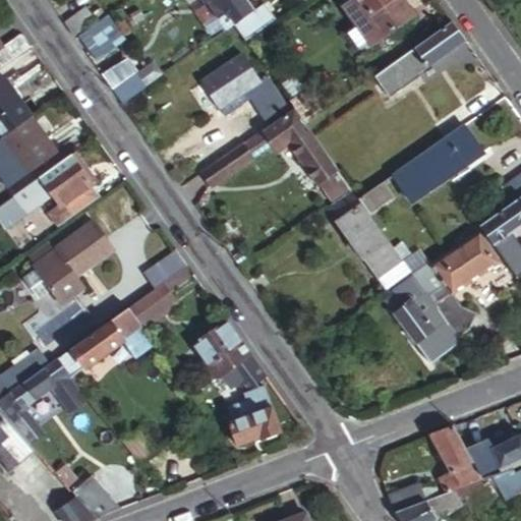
[(207,0),(218,0),(234,23),(253,9),(246,0),(205,0),(206,1),(207,0)]
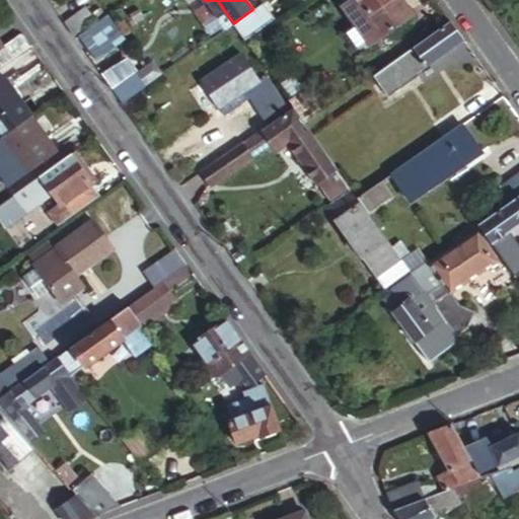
[(224,29),(233,23),(217,0),(206,0),(205,1),(224,29)]
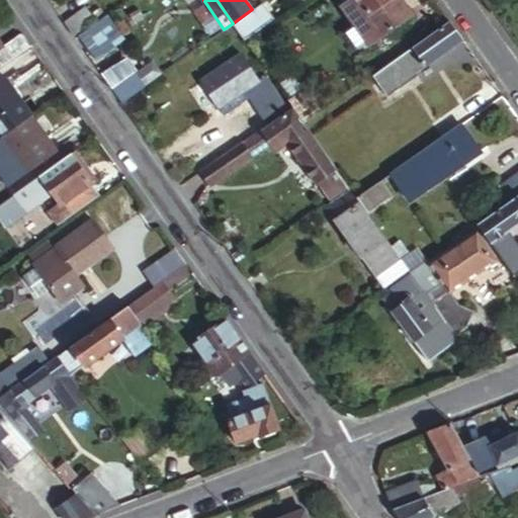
[(350,0),(341,0),(336,4),(349,24),(362,45),(408,16),(397,0),(385,0),(363,16),(350,0)]
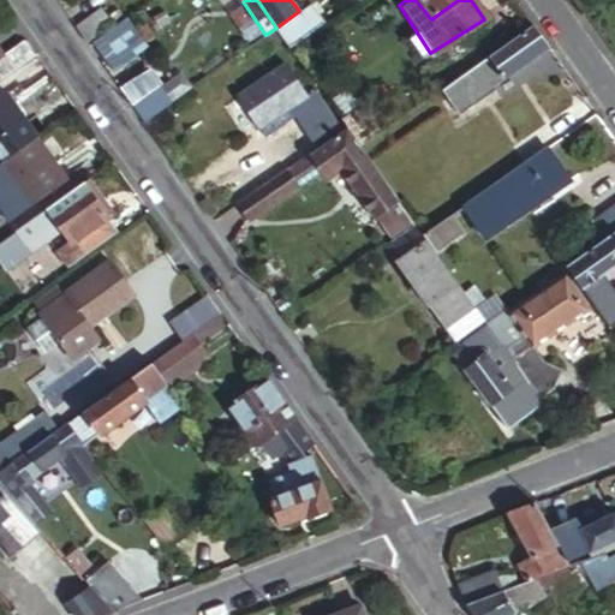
[(416,0),(431,19),(458,0),(416,0)]
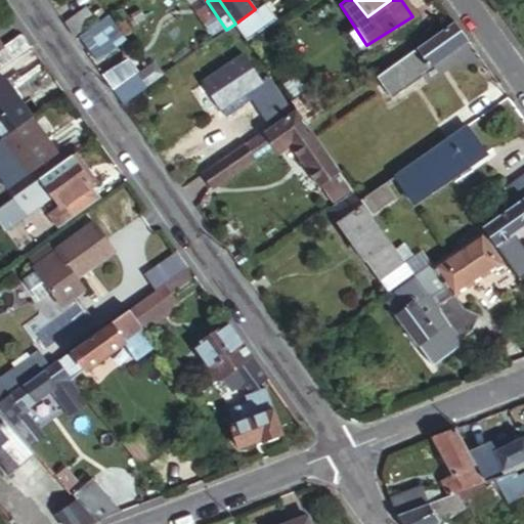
[(235,24),(248,41),(275,22),(263,3),(255,9),(235,24)]
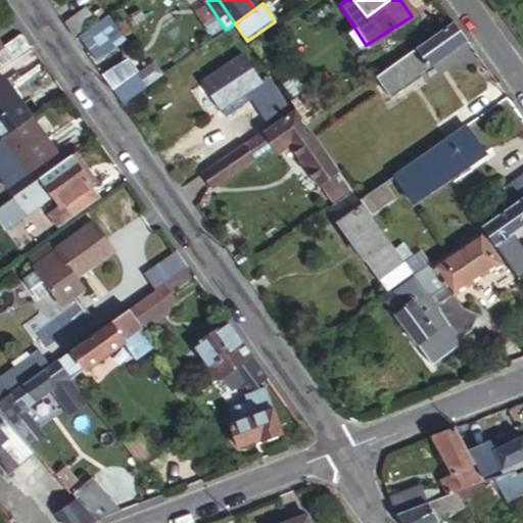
[(87,5),(62,21),(74,37),(98,20),(87,5)]
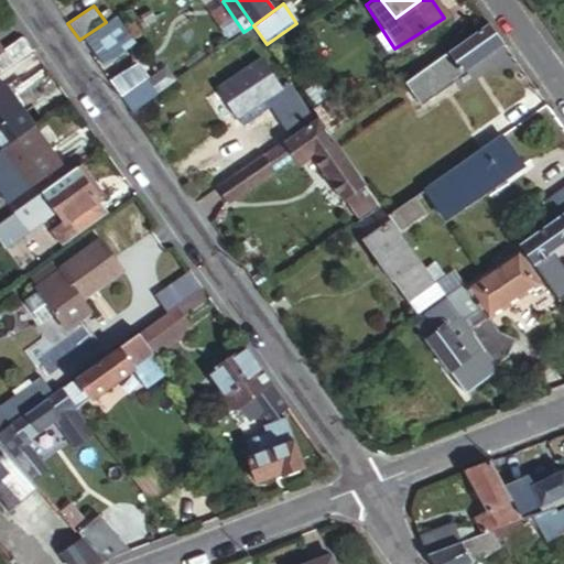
[(488,21),(403,82),(421,107),(454,83),(452,79),(502,42),(488,21)]
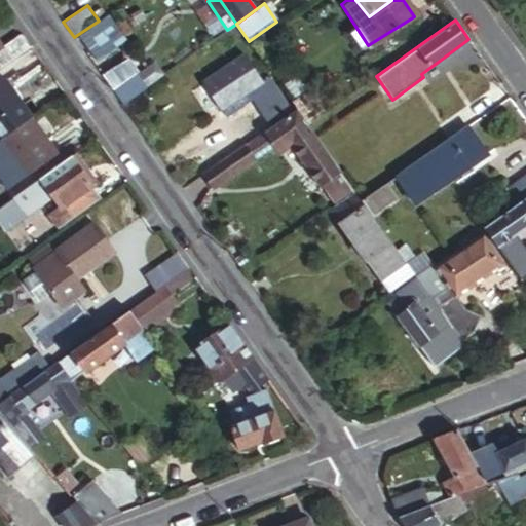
[(368,45),(354,25),(344,31),(358,52),(368,45)]
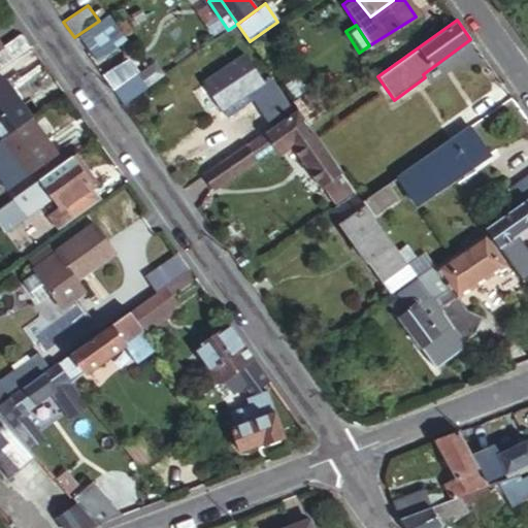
[(0,66),(30,45),(20,31),(0,44),(0,66)]
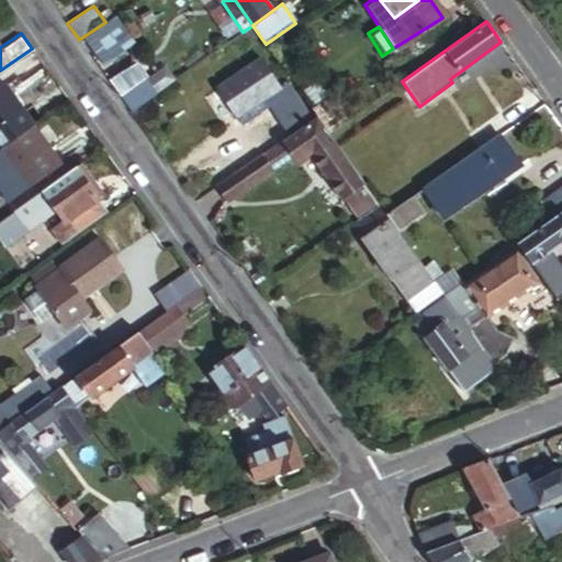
[(280,86),(261,58),(218,87),(237,113),(266,94),(269,101),(281,116),(301,104),(285,82),(280,86)]
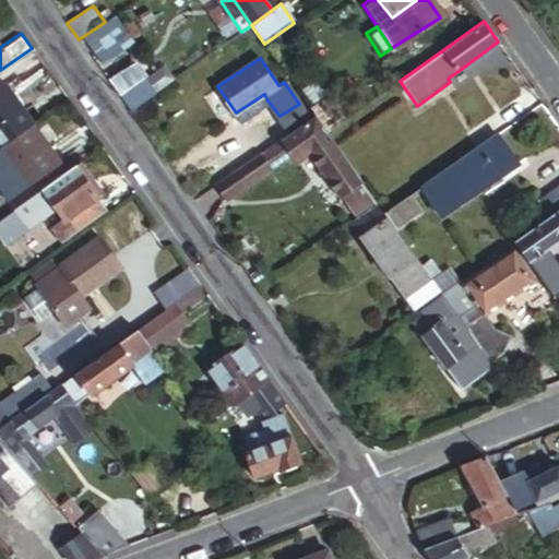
[(162,69),(119,97),(129,111),(170,82),(162,69)]
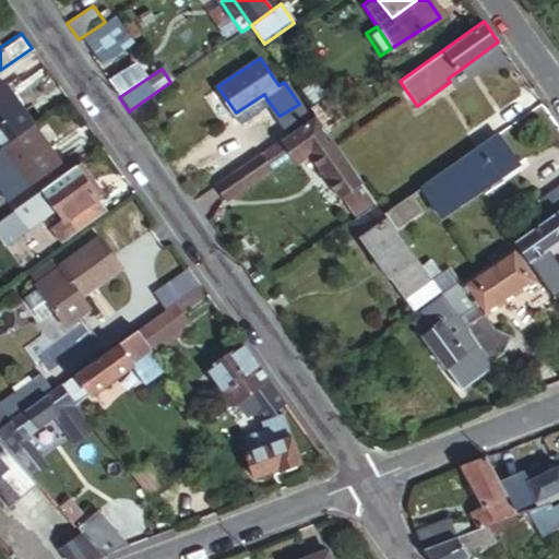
[(0,140),(3,144),(35,121),(7,83),(0,87),(0,140)]
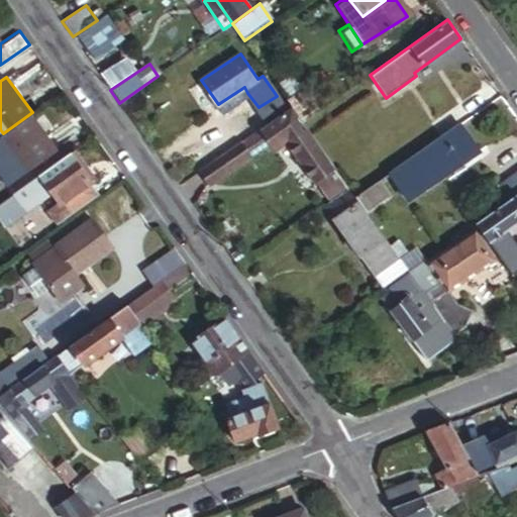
[(215,115),(247,93),(244,87),(218,104),(201,80),(194,84),(215,115)]
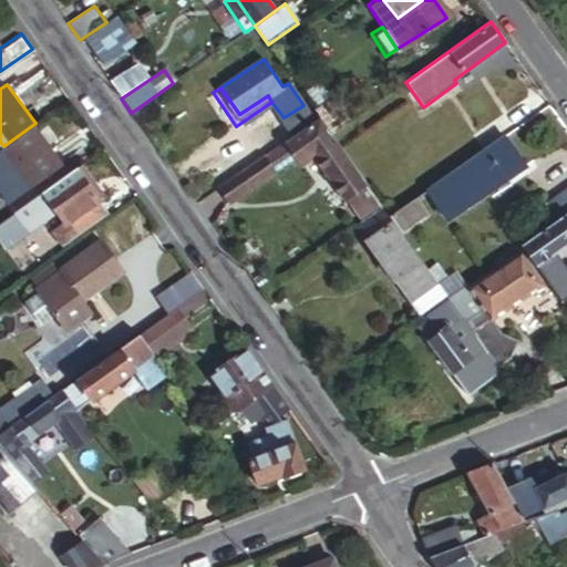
[(334,140),(312,107),(208,179),(220,196),(289,150),(292,155),(305,147),(343,202),(347,199),(367,185),(348,158),(334,140)]
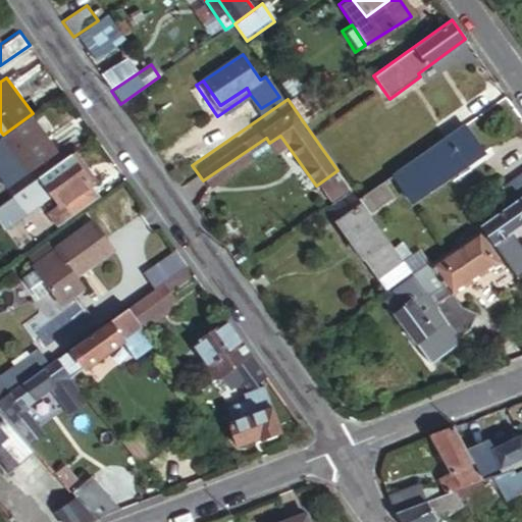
[(313,112),(304,99),(297,104),(307,117),(313,112)]
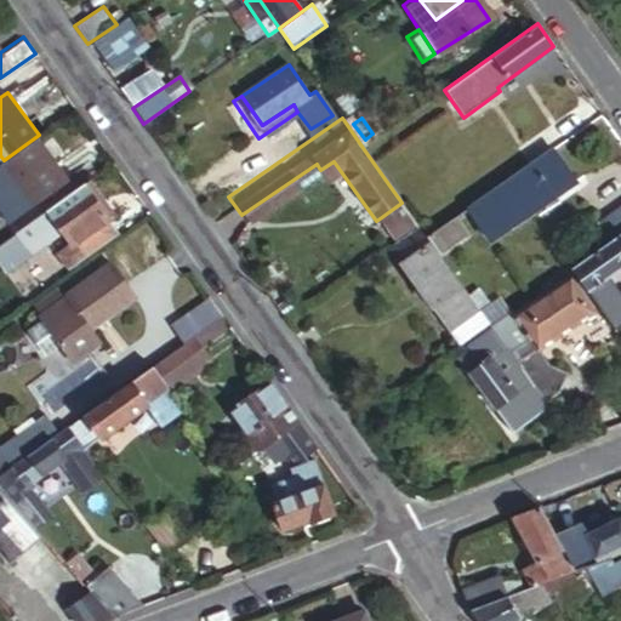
[(525,141),(537,159),(550,151),(569,136),(557,119),(525,141)]
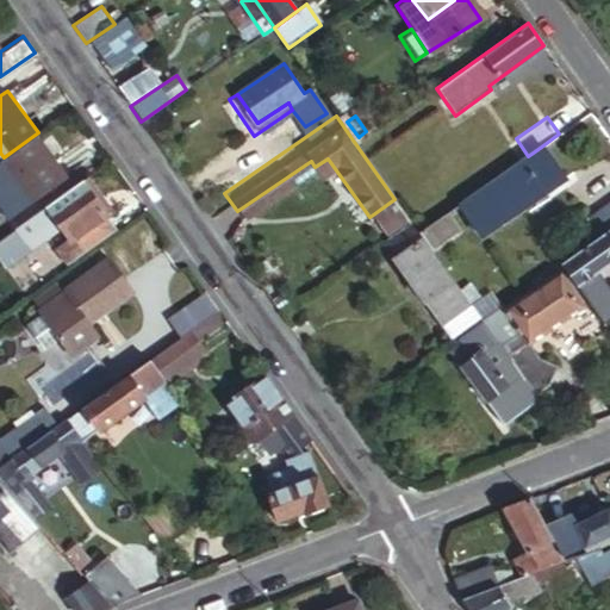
[(35,199),(69,175),(38,132),(4,157),(0,160),(0,192),(19,179),(35,199)]
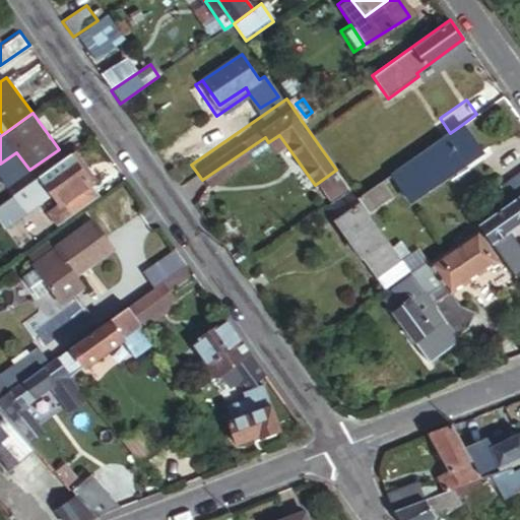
[(307,128),(319,145),(328,138),(316,122),(307,128)]
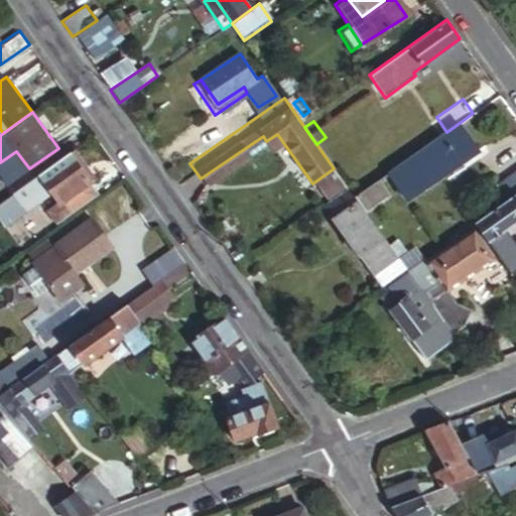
[(354,197),(364,212),(370,209),(377,219),(400,203),(394,192),(396,189),(405,202),(476,152),(457,125),(446,132),(354,197)]
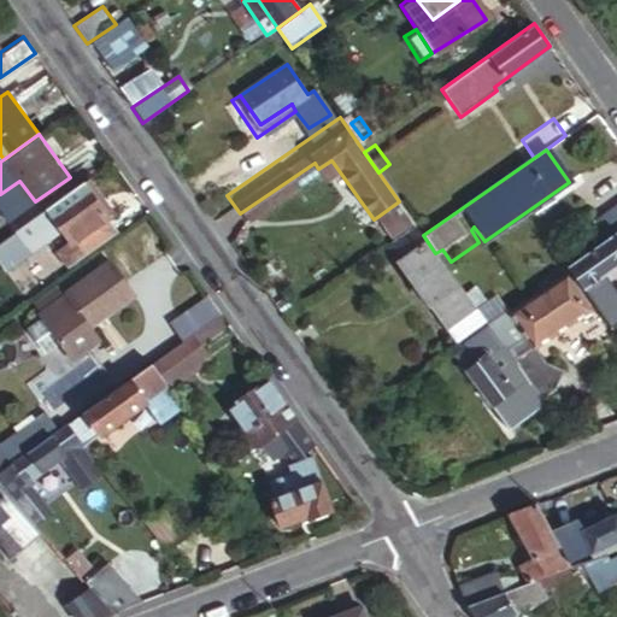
[(94,184),(89,178),(12,233),(19,244),(52,223),(66,244),(56,252),(66,270),(119,231),(112,221),(116,216),(95,184),(94,184)]
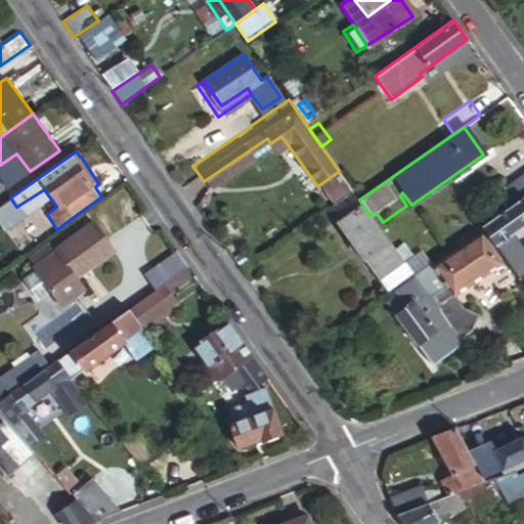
[(334,205),(353,191),(339,171),(320,184),(334,205)]
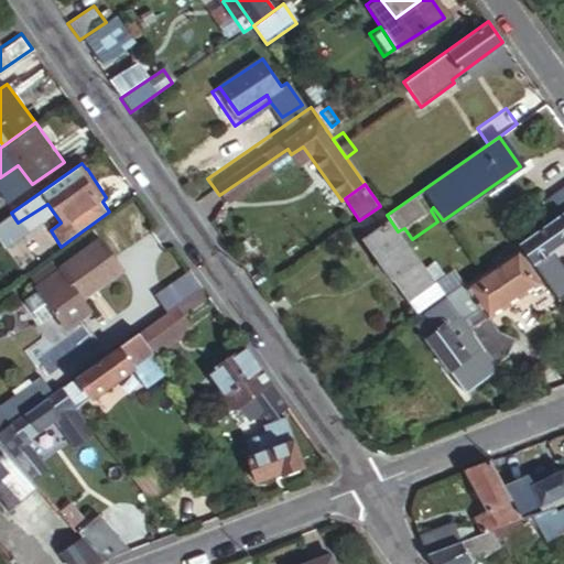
[(398,231),(387,215),(380,206),(359,220),(355,224),(366,239),(361,243),(407,306),(436,285),(434,283),(398,231)]
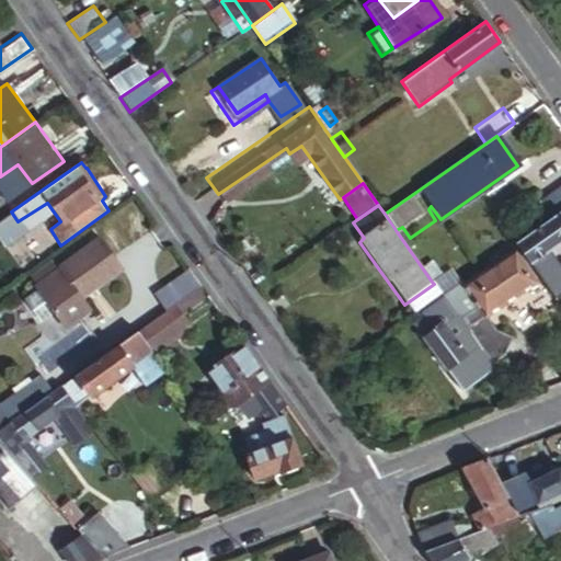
[(560,209),(512,244),(526,264),(560,239),(560,209)]
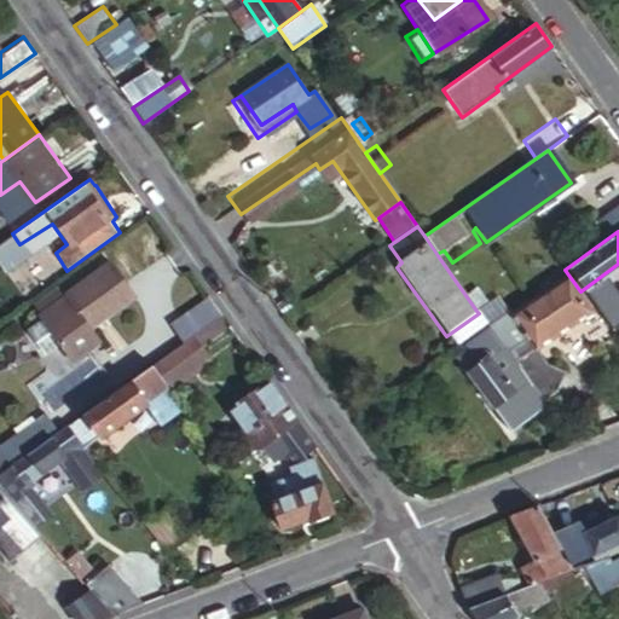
[(105,258),(62,289),(63,291),(87,327),(131,295),(105,258)]
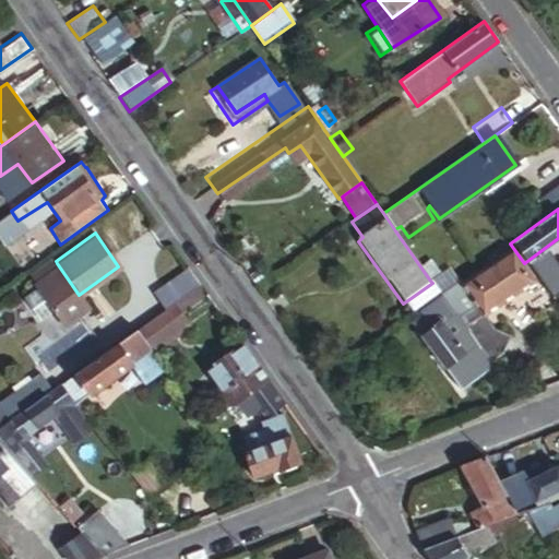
[(480,271),(478,266),(465,276),(440,294),(441,296),(489,365),(502,355),(512,340),(494,333),(483,318),(532,283),(509,250),(480,271)]
